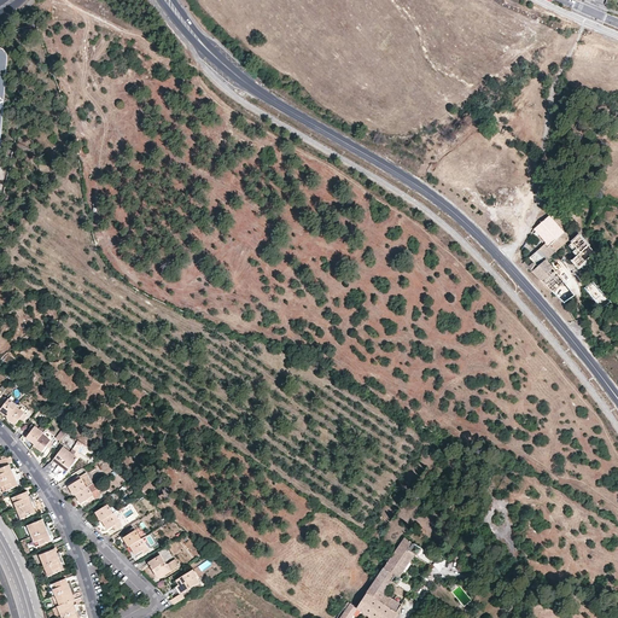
[(560,209),(559,207),(558,207),(549,216),(553,221),(560,209)]
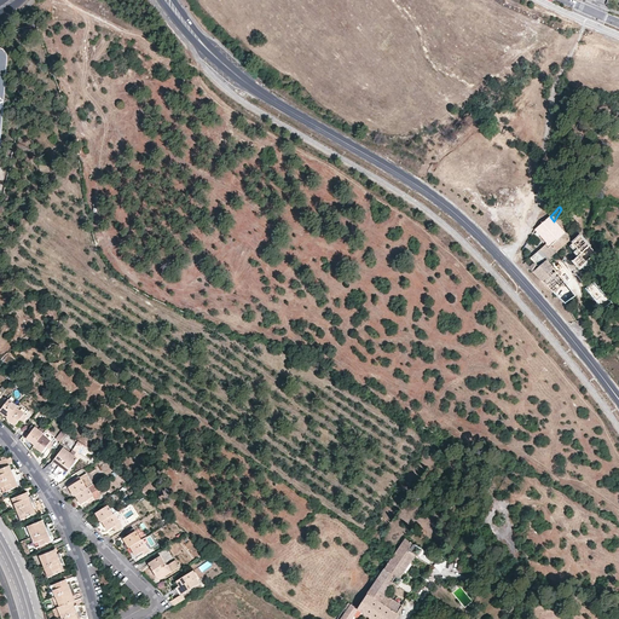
[(550,217),(537,229),(551,244),(548,247),(547,244),(524,264),(565,304),(576,296),(547,261),(571,241),(554,221),(550,217)]
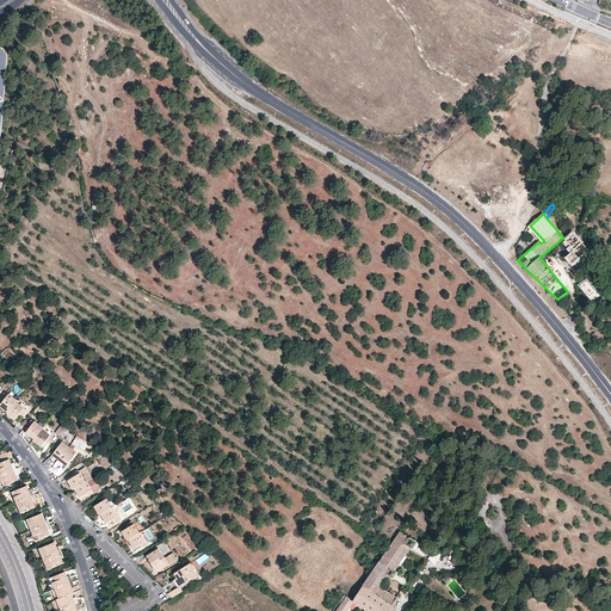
[(544,241),(530,226),(528,228),(539,241),(541,244),(544,241)]
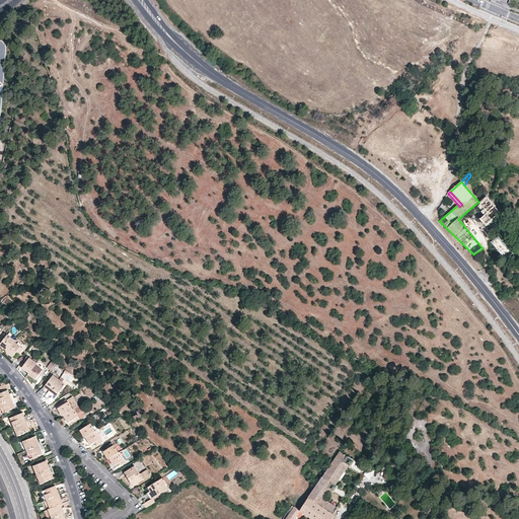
[(479,204),(480,205),(488,212),(485,215),(480,219),(486,225),(500,213),(486,199),(479,204)]
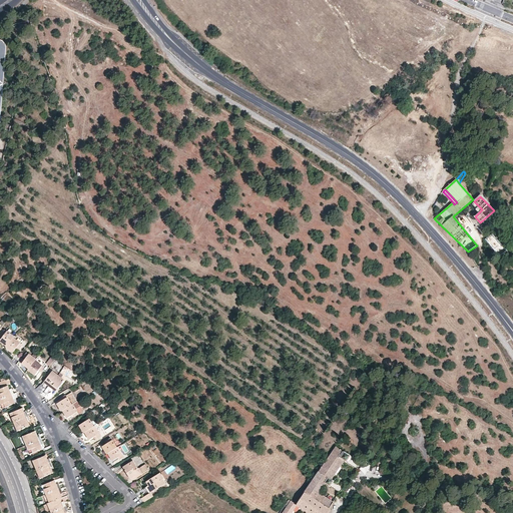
[(472,204),(479,212),(482,209),(475,202),(472,204)]
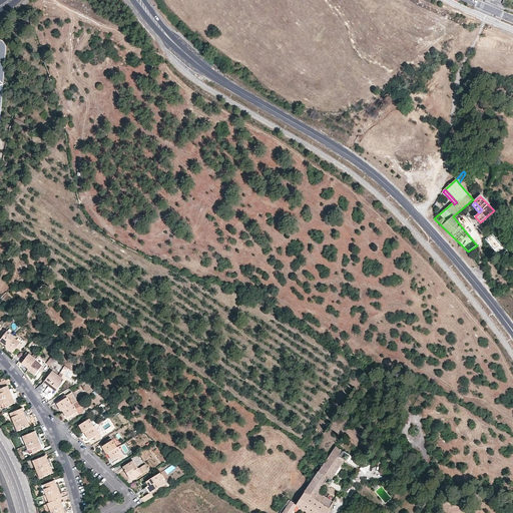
[(507,250),(492,232),(486,237),(501,255),(507,250)]
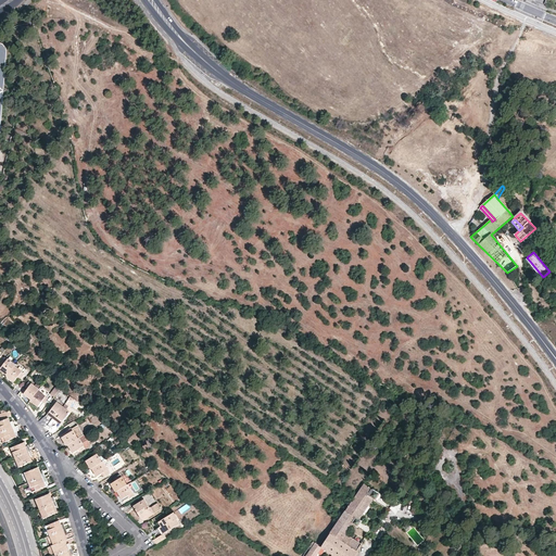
[(15,366),(16,365),(9,358),(5,363),(0,368),(8,375),(15,366)]
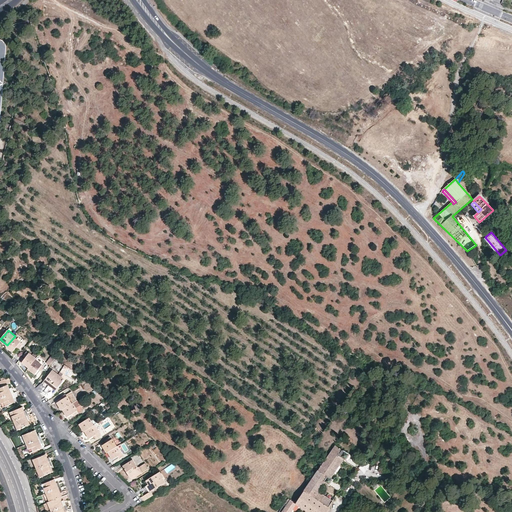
[(21,342),(14,337),(7,345),(7,346),(14,351),(17,347),(21,342)]
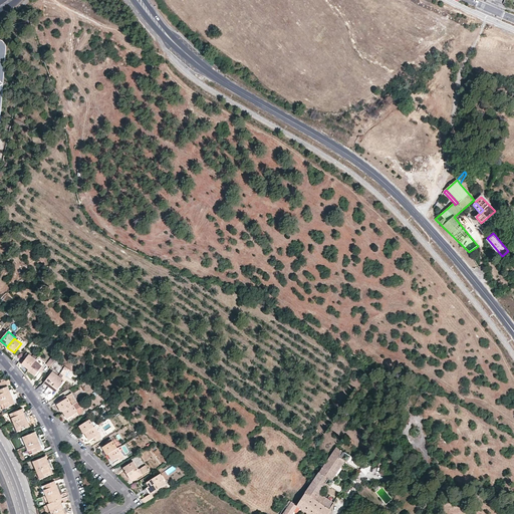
[(36,361),(37,359),(30,354),(27,358),(23,363),(29,369),(36,361)]
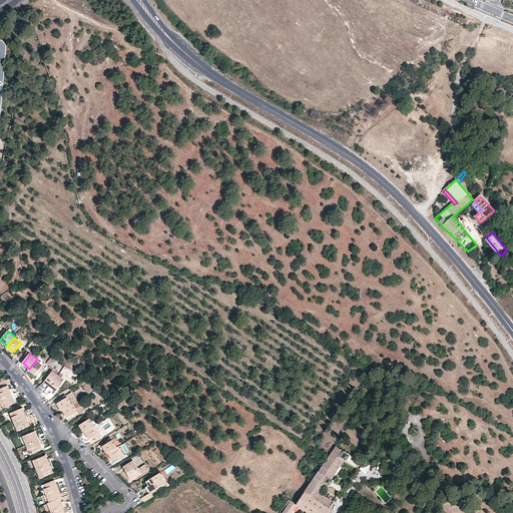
[(45,363),(38,357),(37,359),(36,361),(43,366),(45,368),(44,366),(43,365),(45,363)]
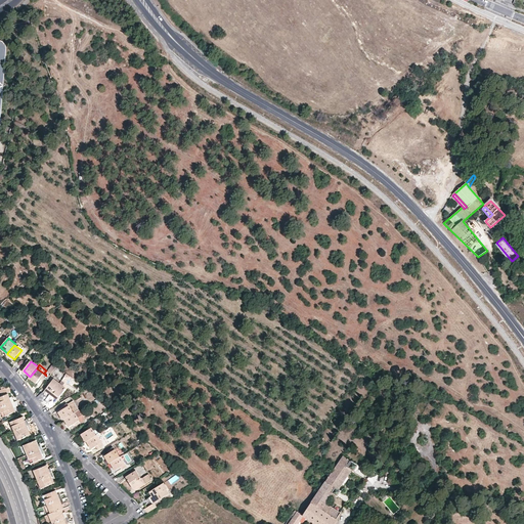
[(52,364),(47,370),(50,374),(55,366),(52,364)]
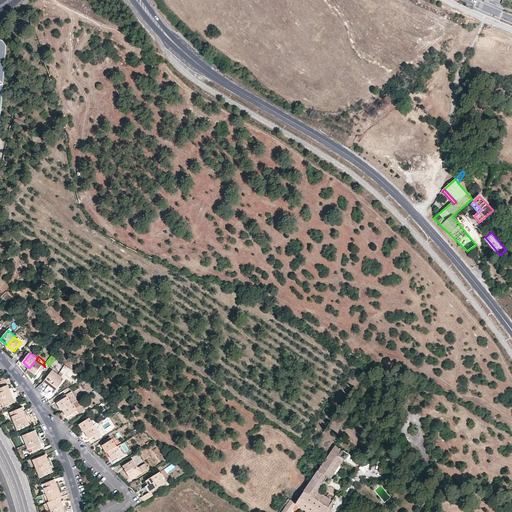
[(43,365),(36,360),(29,368),(28,369),(36,374),(39,370),(43,365)]
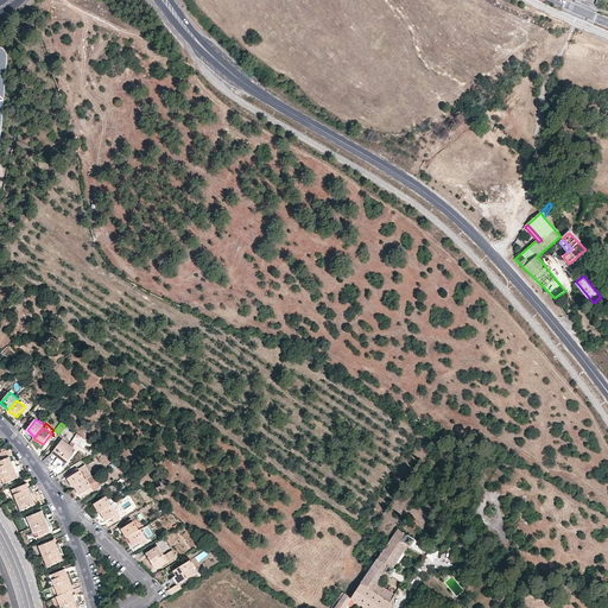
[(54,453),(62,460),(64,457),(69,461),(77,451),(63,441),(54,453)]
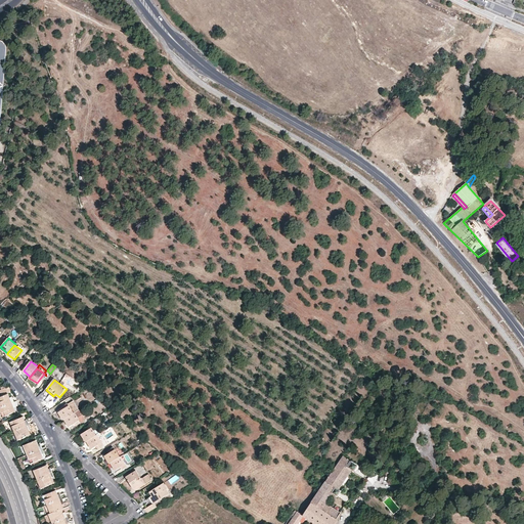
[(0,389),(0,391),(1,395),(10,391),(8,387),(0,389)]
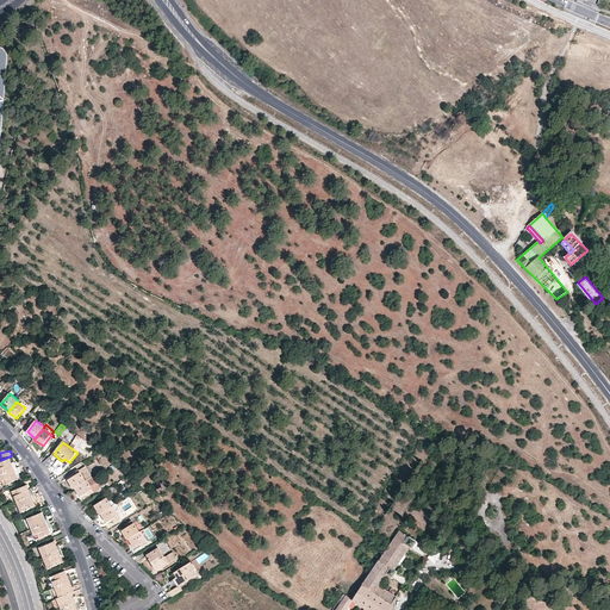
[(11,464),(10,459),(0,462),(0,474),(13,470),(11,464)]
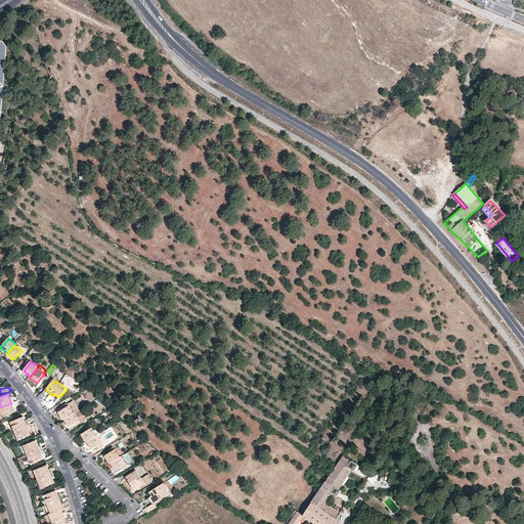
[(73,400),(68,404),(69,406),(70,406),(74,413),(75,413),(79,410),(73,400)]
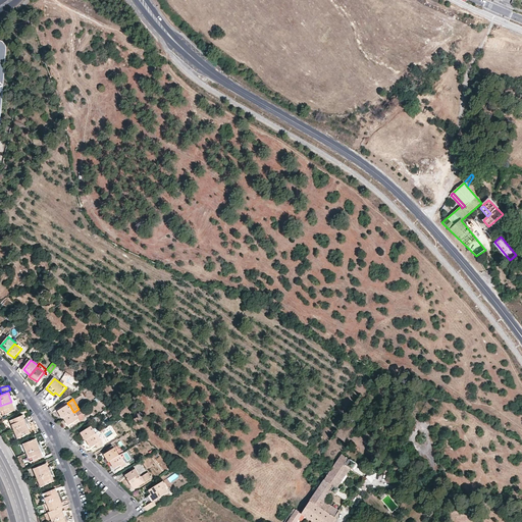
[(11,402),(0,406),(0,408),(3,415),(15,410),(13,406),(11,402)]
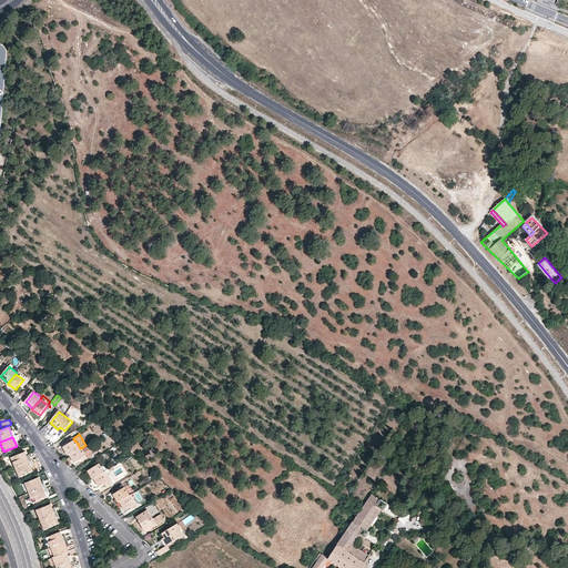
[(70,455),(80,448),(75,440),(74,440),(70,444),(64,447),(69,456),(70,455)]
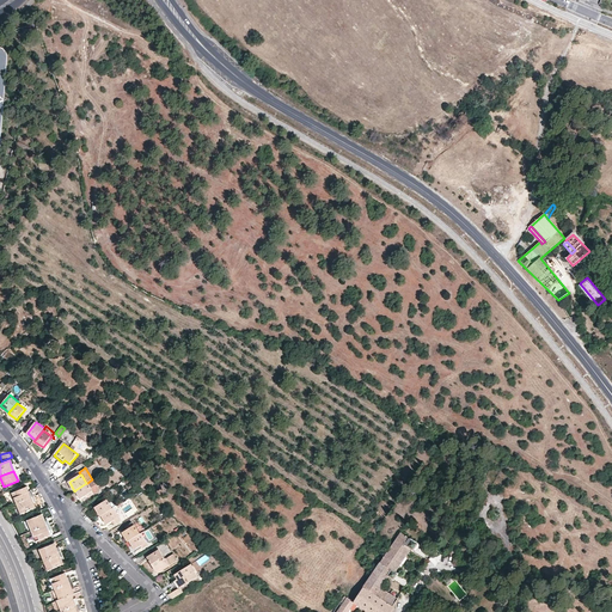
[(92,479),(87,483),(93,491),(92,491),(92,493),(93,495),(99,490),(92,479)]
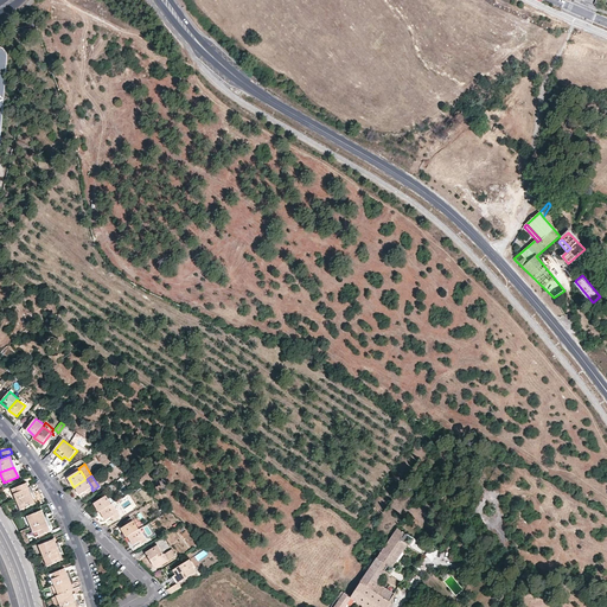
[(93,487),(87,479),(85,479),(75,486),(81,494),(85,492),(91,489),(91,487),(93,487)]
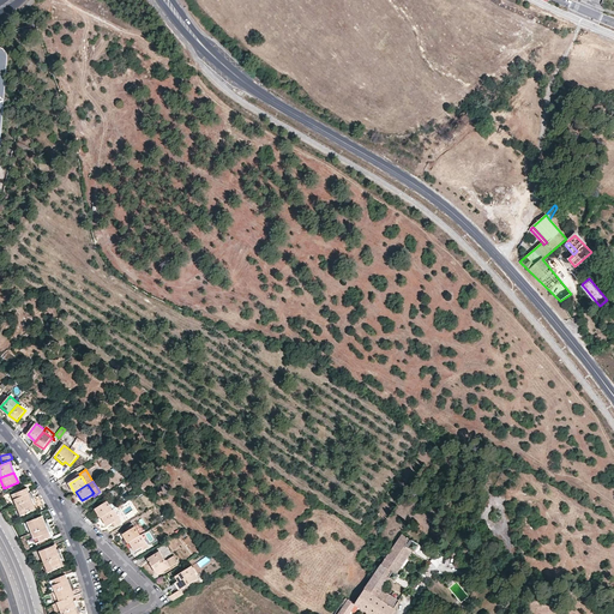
[(26,488),(12,494),(17,505),(31,499),(29,493),(29,491),(28,489),(28,488),(26,488)]
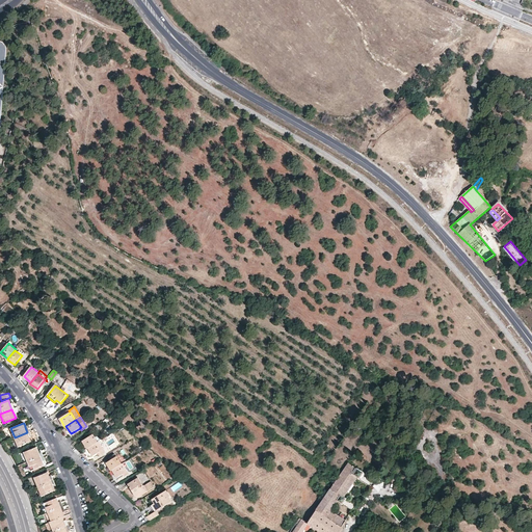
[(27,432),(31,441),(37,439),(33,430),(30,431),(29,431),(27,432)]
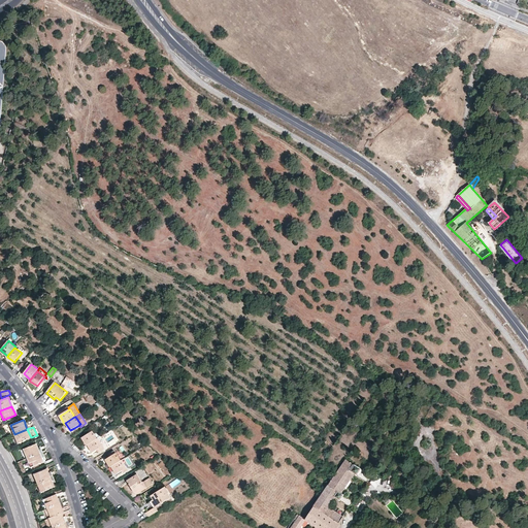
[(27,429),(14,434),(19,442),(31,437),(27,429)]
